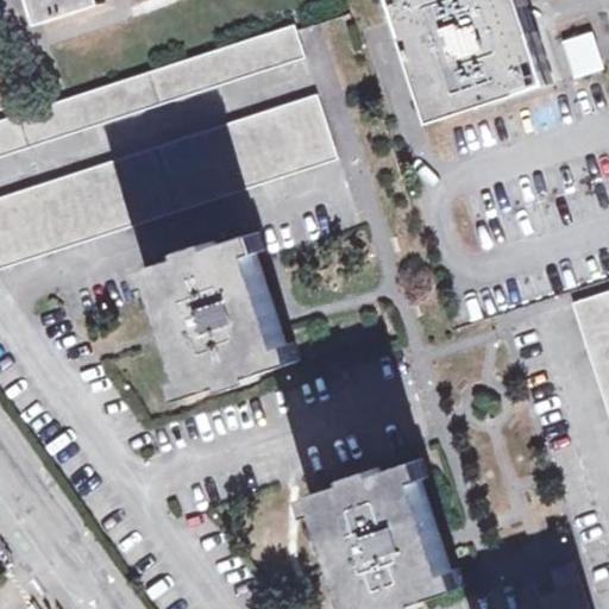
[(35,0),(43,24),(107,4),(105,0),(35,0)]
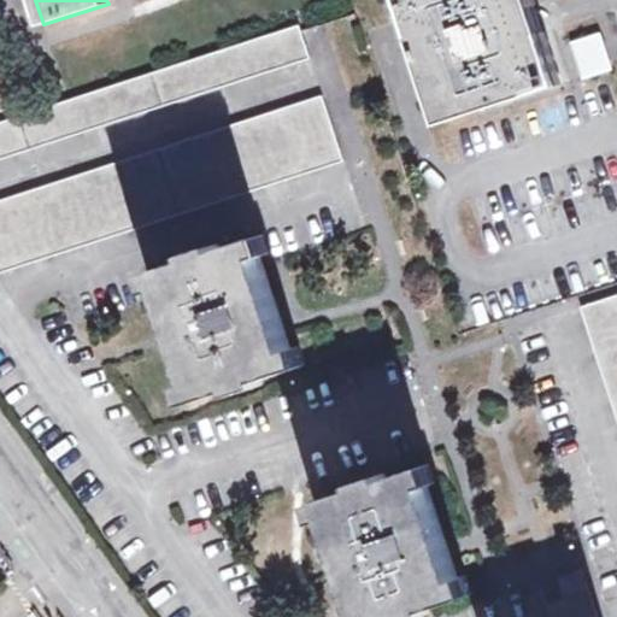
[(534,0),(403,0),(444,123),(562,83),(534,0)]
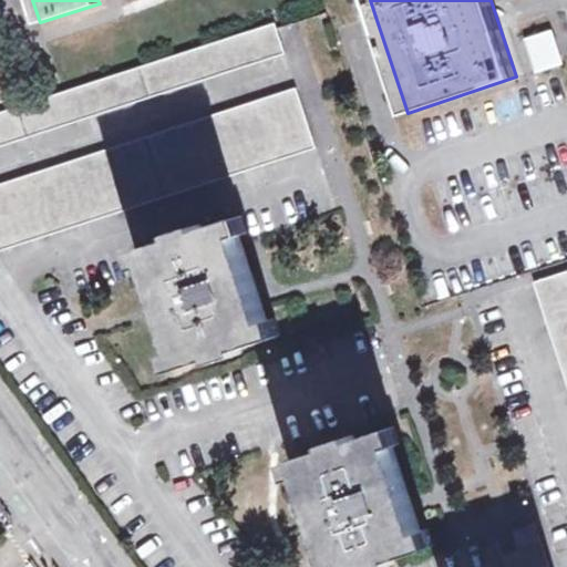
[(275,24),(0,113),(0,146),(285,54),(275,24)]
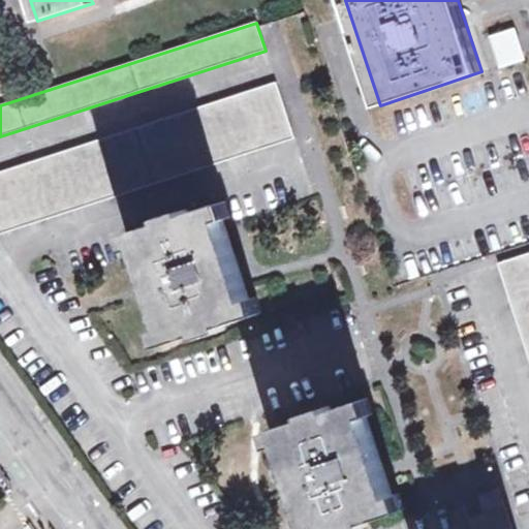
[(488,35),(498,68),(525,60),(515,26),(488,35)]
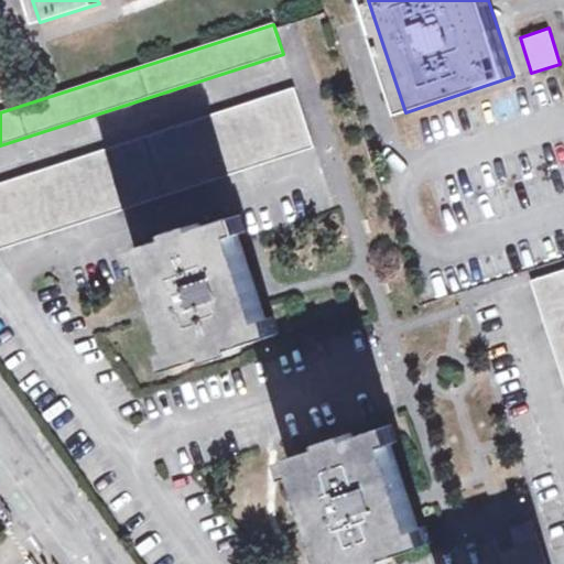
[(294,89),(0,184),(0,248),(0,249),(314,148),(294,89)]
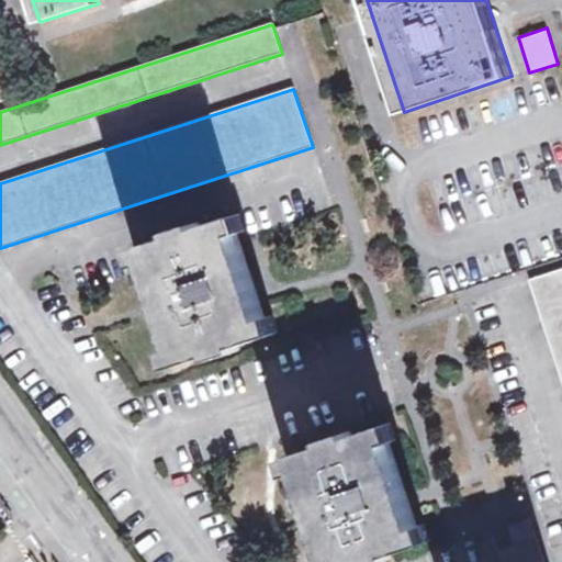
[(256,290),(253,279),(237,235),(245,232),(240,215),(201,228),(200,224),(173,232),(176,237),(135,250),(141,266),(147,263),(176,348),(168,351),(173,368),(213,355),(215,359),(240,351),(239,346),(278,334),(273,317),(266,319),(256,290)]
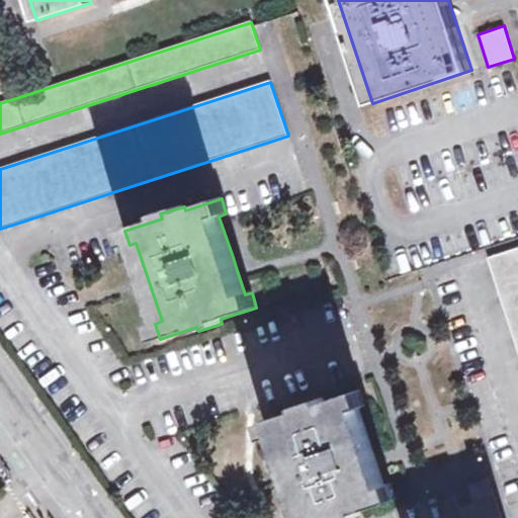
[(517,248),(489,259),(517,349),(517,248)]
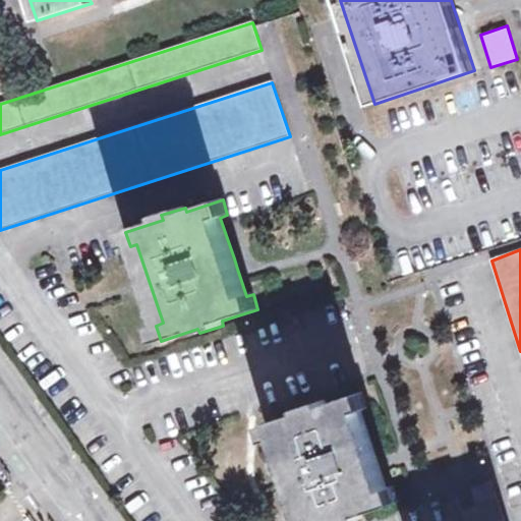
[(388,488),(361,410),(368,407),(362,392),(327,404),(324,400),(301,407),(303,412),(266,424),(271,440),(277,438),(303,516),(297,518),(297,520),(338,520),(339,520),(338,520),(353,520),(363,518),(361,514),(399,502),(394,486),(388,488)]
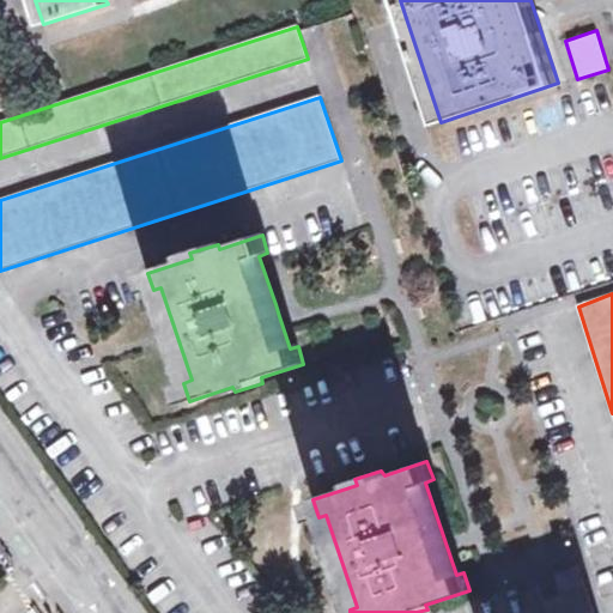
[(593,612),(578,566),(554,575),(562,595),(541,601),(545,612),(593,612)]
